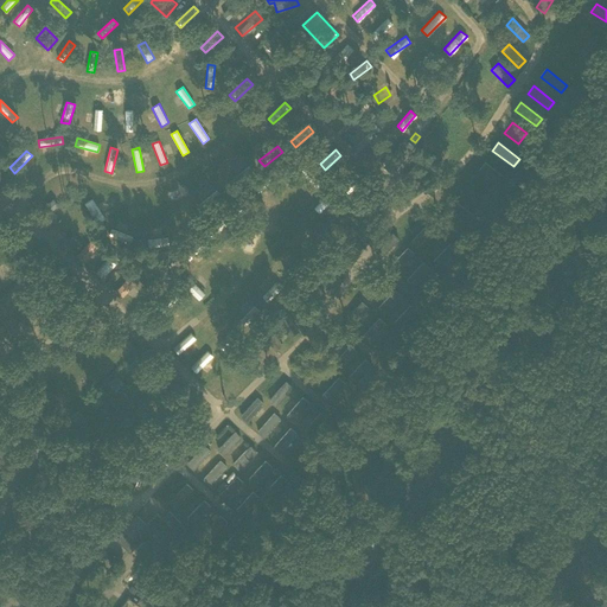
[(506,178),(485,163),(479,171),(500,186),(506,178)]
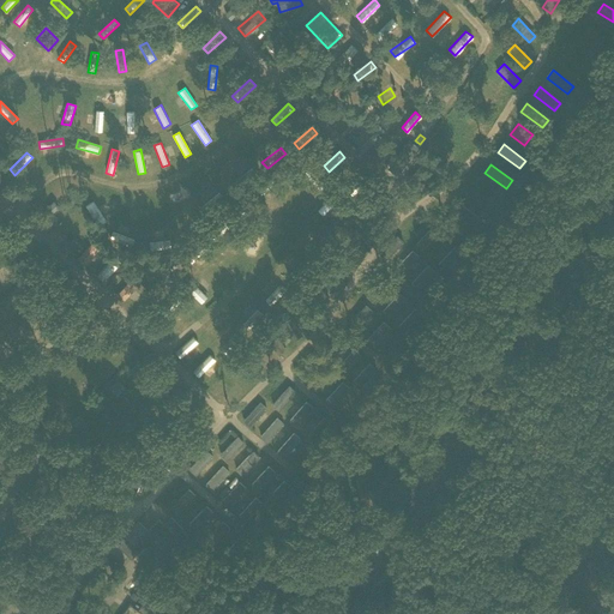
[(257,175),(252,168),(233,184),(239,190),(257,175)]
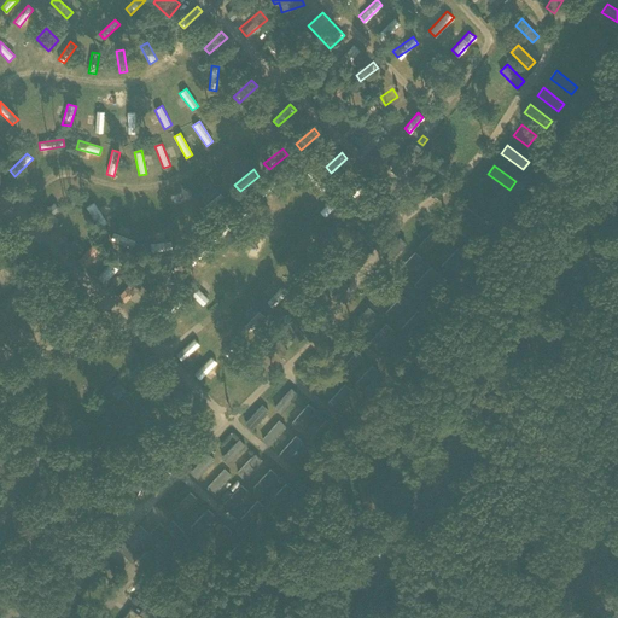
[(328,187),(310,170),(305,176),(322,192),(328,187)]
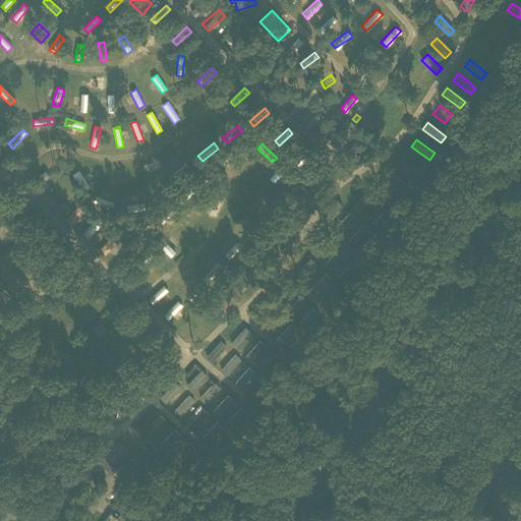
[(235,155),(230,150),(218,163),(222,167),(235,155)]
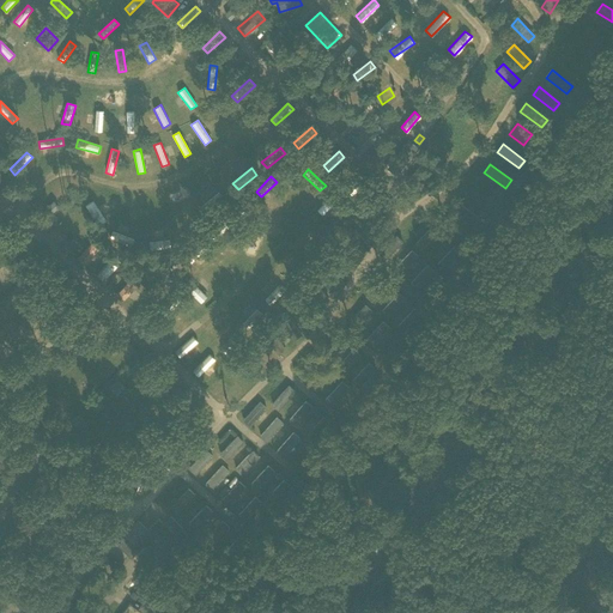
[(368,181),(362,176),(347,190),(352,196),(368,181)]
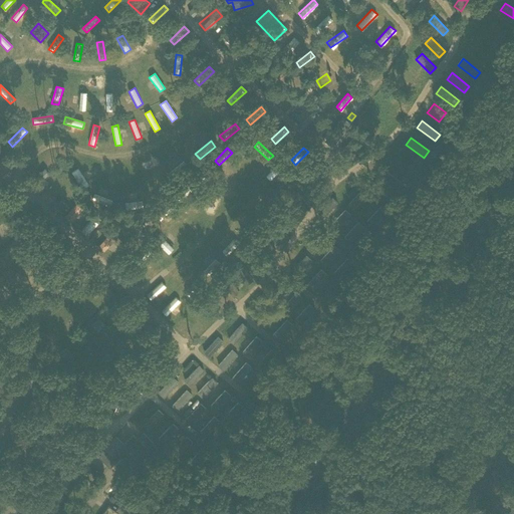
[(416,168),(398,155),(393,161),(411,175),(416,168)]
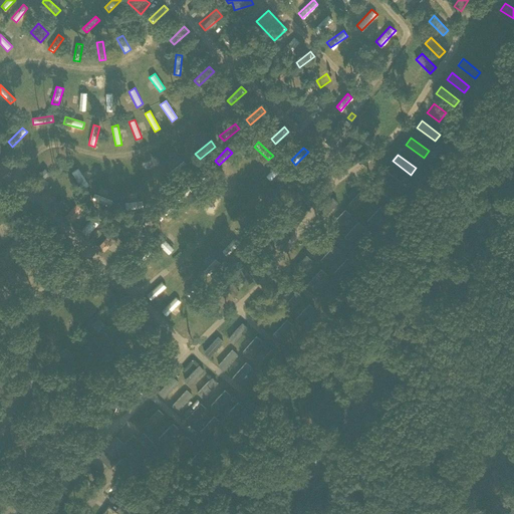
[(331,174),(319,159),(312,165),(325,180),(331,174)]
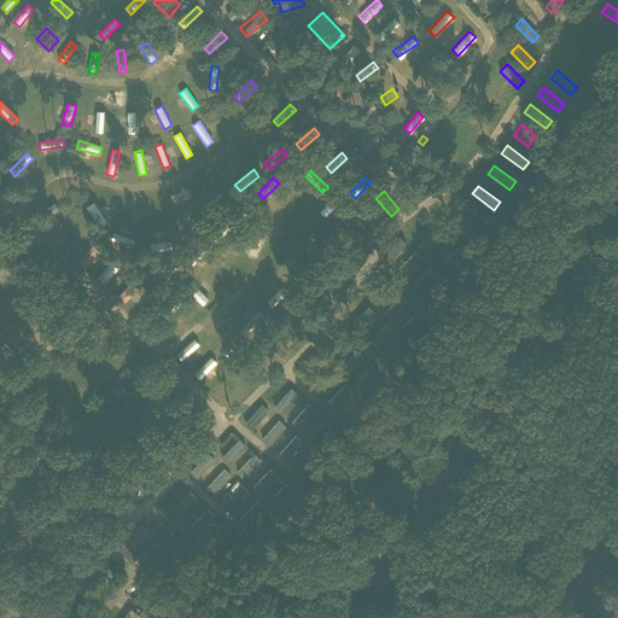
[(226,200),(221,194),(202,209),(208,216),(226,200)]
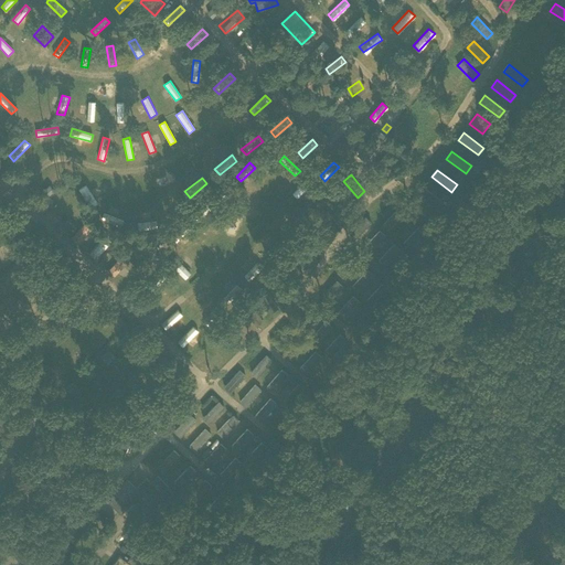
[(313,183),(309,179),(292,194),(297,199),(313,183)]
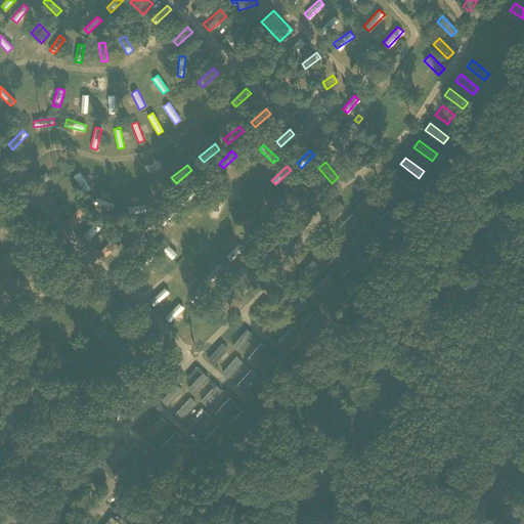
[(216,174),(212,170),(199,182),(204,187),(216,174)]
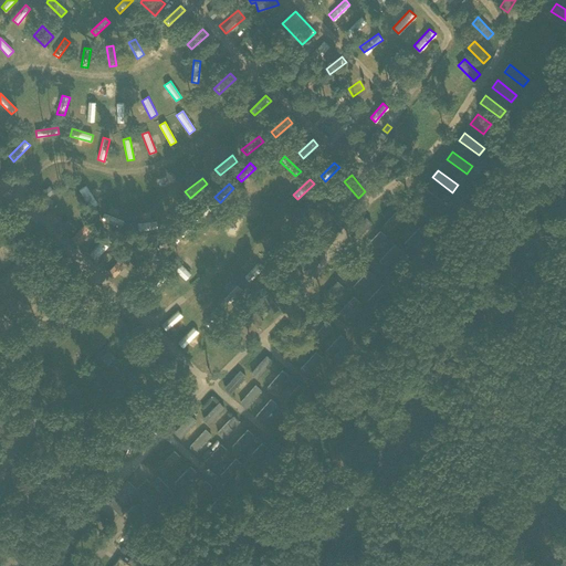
[(98,205),(86,186),(79,191),(91,209),(98,205)]
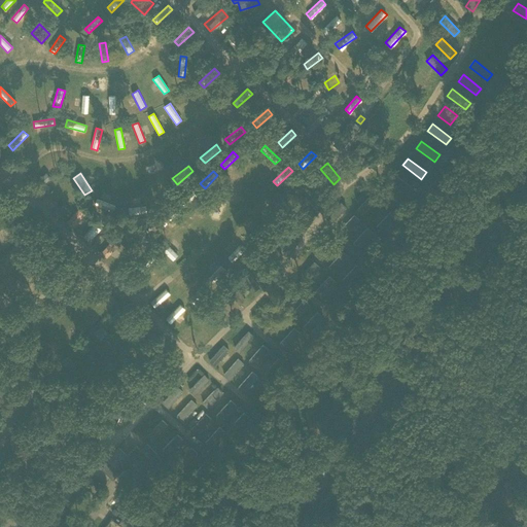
[(31,187),(36,192),(50,179),(45,174),(31,187)]
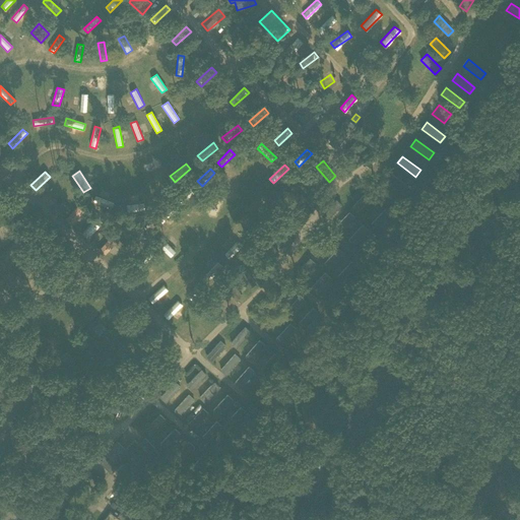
[(407,186),(389,172),(384,179),(402,192),(407,186)]
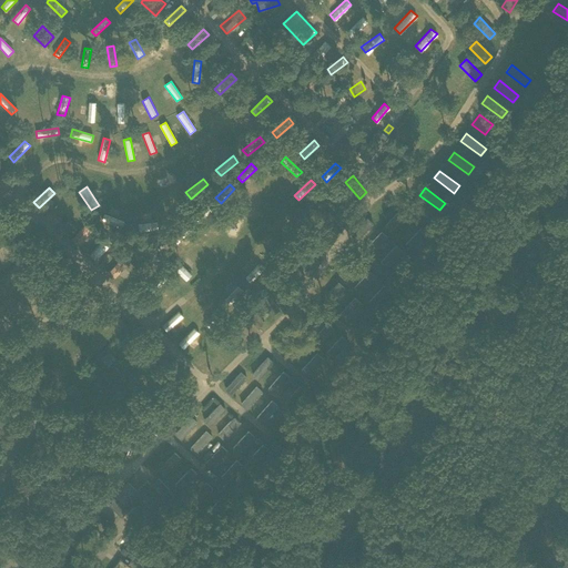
[(354,212),(341,195),(334,202),(347,219),(354,212)]
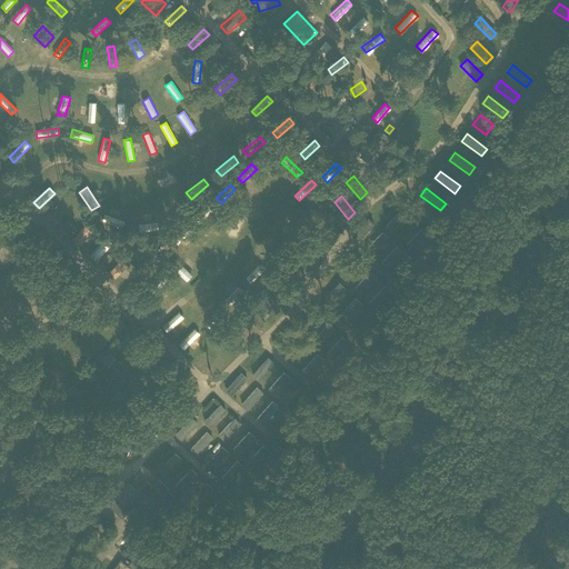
[(212,210),(208,206),(195,219),(199,225),(212,210)]
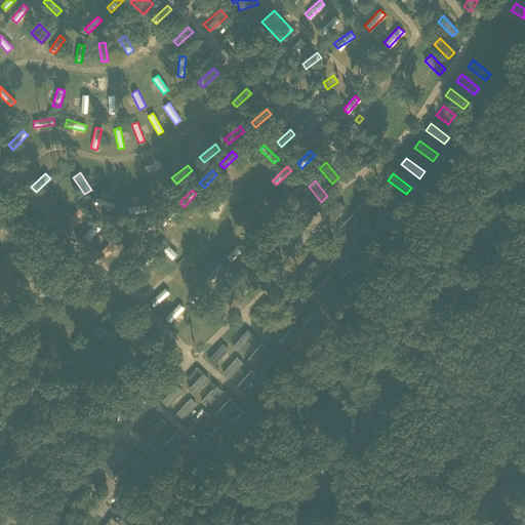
[(376,200),(370,194),(356,210),(362,215),(376,200)]
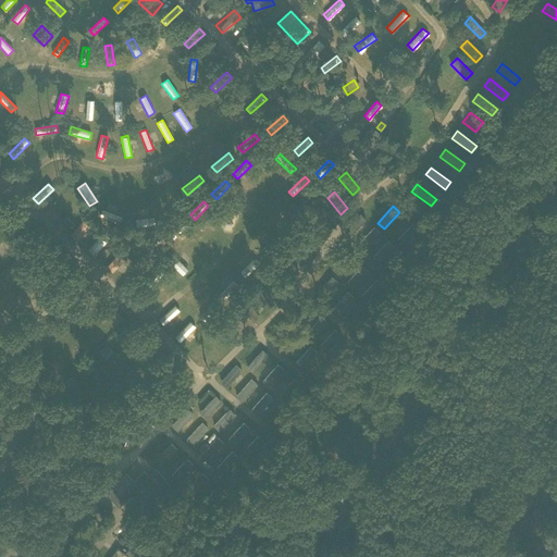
[(336,225),(323,209),(316,215),(330,231),(336,225)]
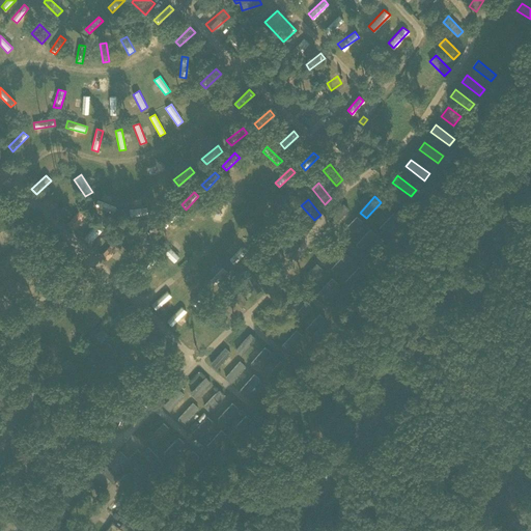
[(116,207),(98,201),(95,207),(114,214),(116,207)]
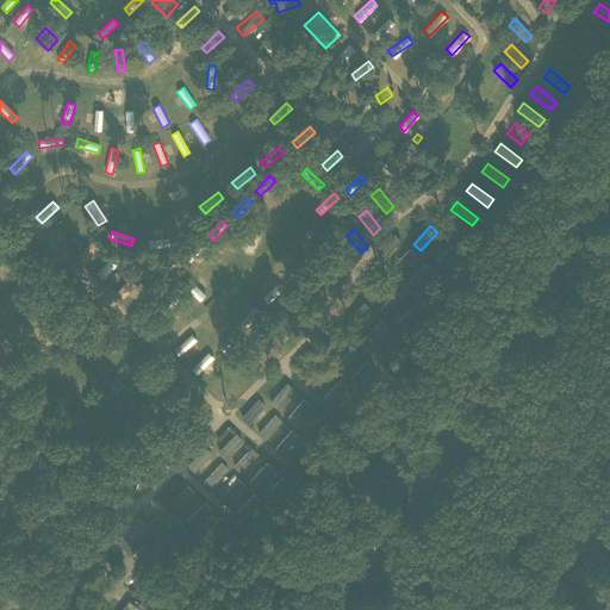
[(402,241),(394,235),(377,254),(384,260),(402,241)]
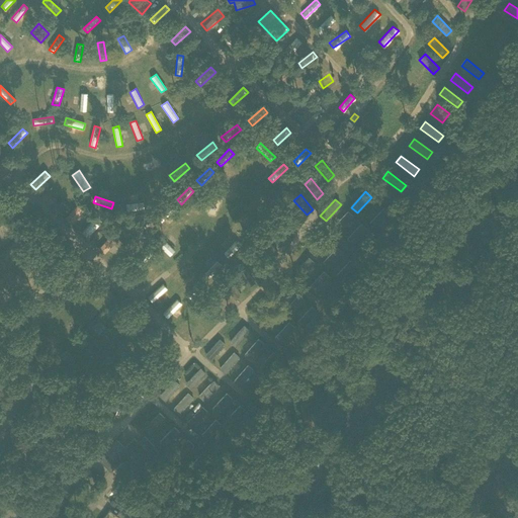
[(278,205),(274,200),(261,213),(266,218),(278,205)]
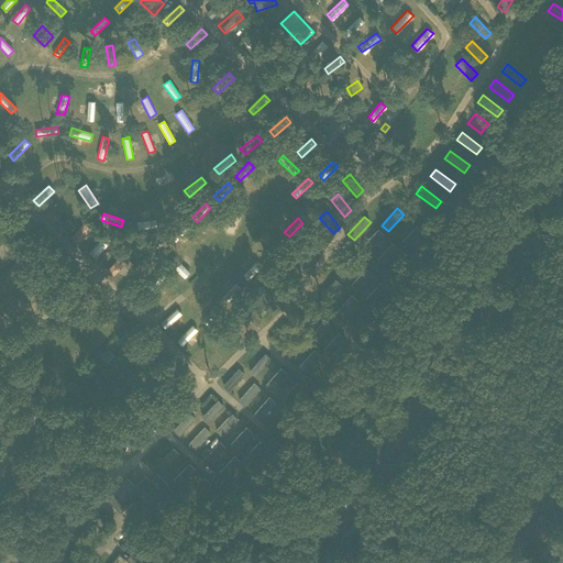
[(76,225),(68,219),(64,223),(73,230),(76,225)]
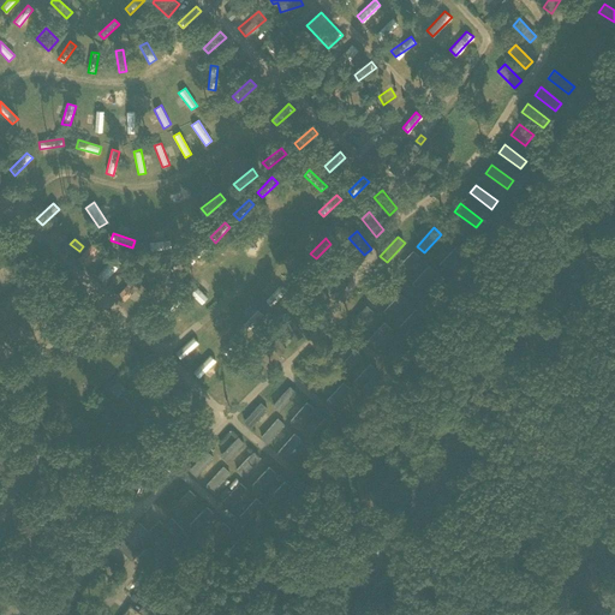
[(171,242),(149,244),(150,251),(172,250),(171,242)]
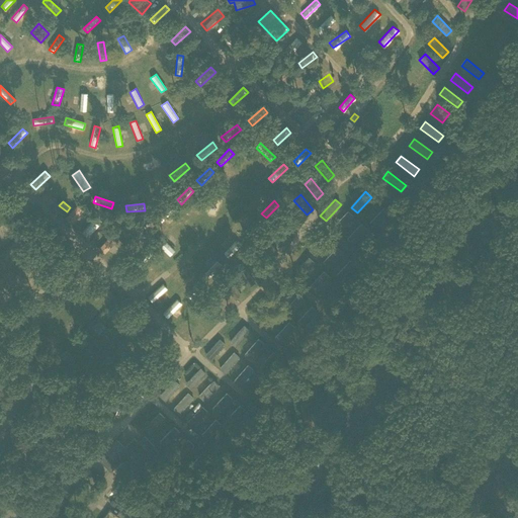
[(66,218),(72,224),(85,210),(79,204),(66,218)]
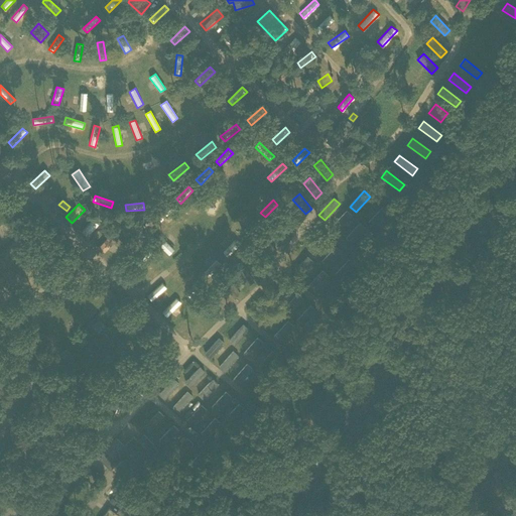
[(173,210),(169,205),(156,218),(161,222),(173,210)]
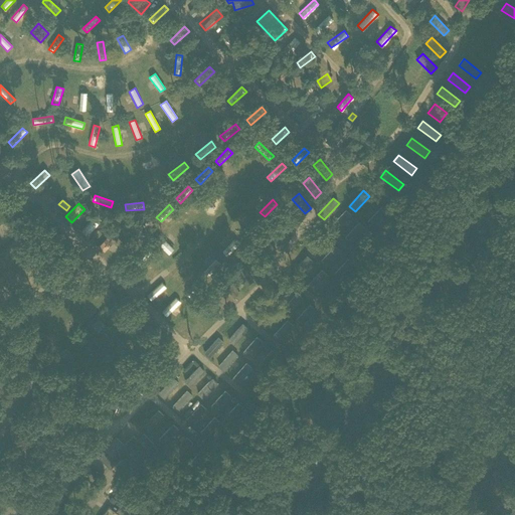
[(387,213),(381,207),(367,223),(373,228),(387,213)]
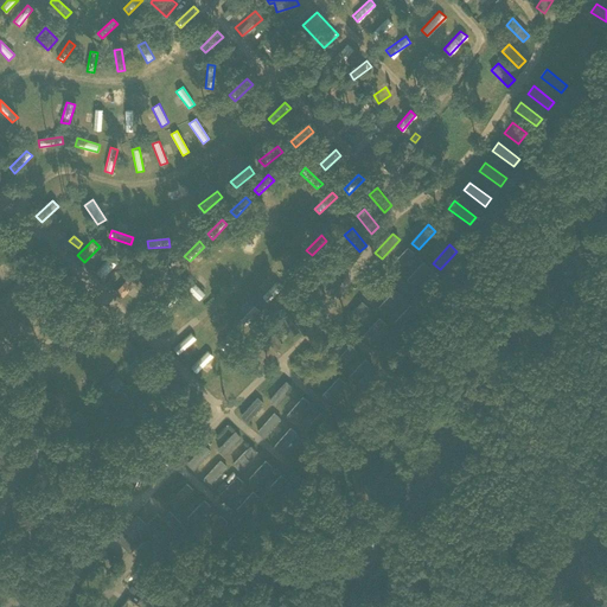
[(353,263),(339,246),(331,251),(346,269),(353,263)]
